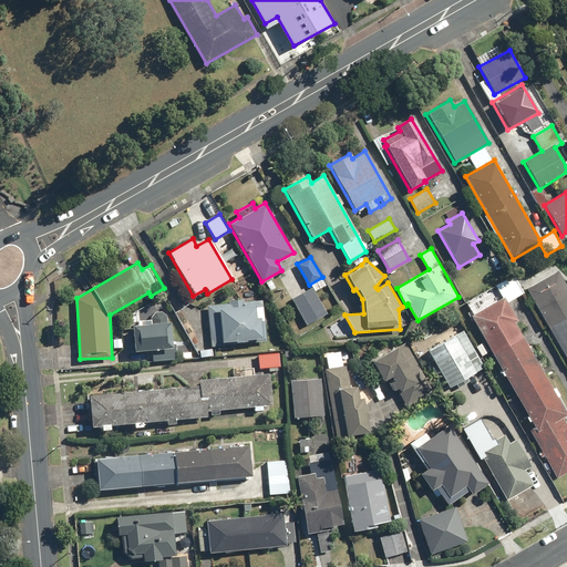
[(566,287),(558,271),(526,289),(566,359),(566,287)]
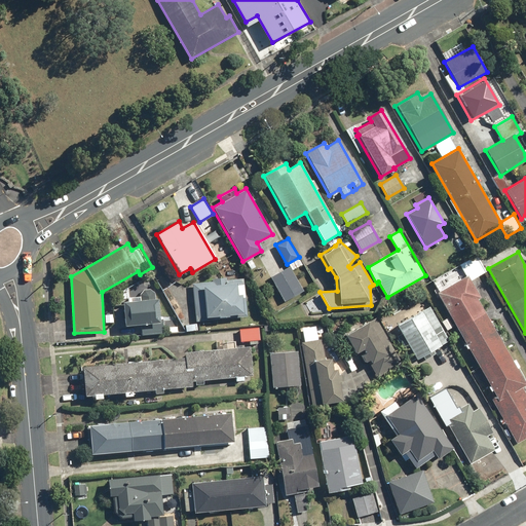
[(290,266),(270,277),(285,302),(303,291),(290,266)]
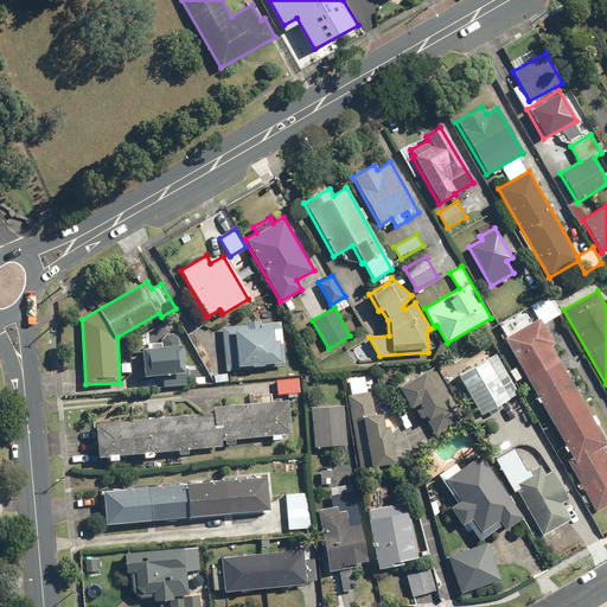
[(606,443),(551,345),(555,343),(541,318),(504,338),(573,458),(568,460),(596,511),(606,505),(606,453),(602,446),(606,443)]
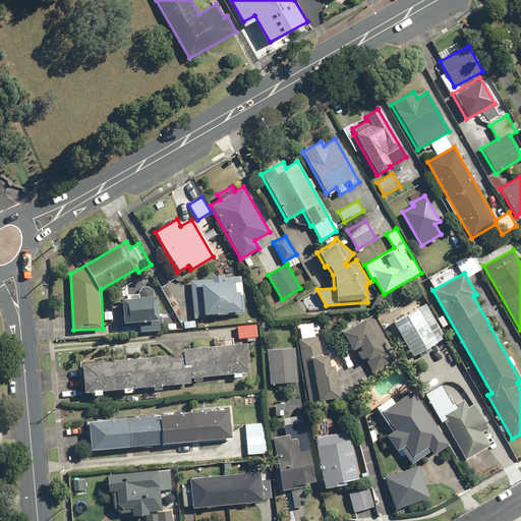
[(211,279),(190,281),(194,317),(244,312),(241,276),(224,278),(223,275),(211,276),(211,279)]
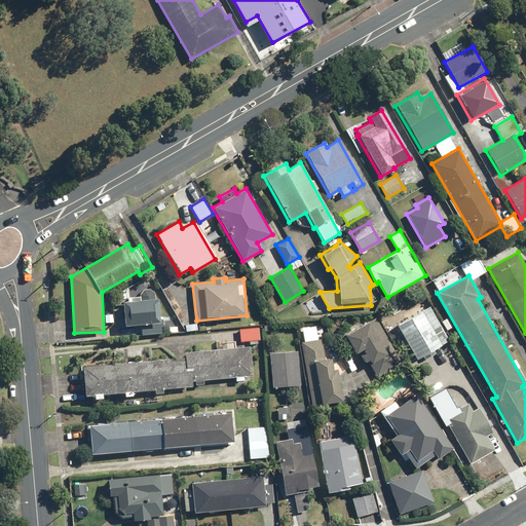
[(141,301),(120,302),(122,326),(141,325),(142,335),(164,333),(163,318),(158,318),(156,294),(151,289),(145,290),(141,294),(141,301)]
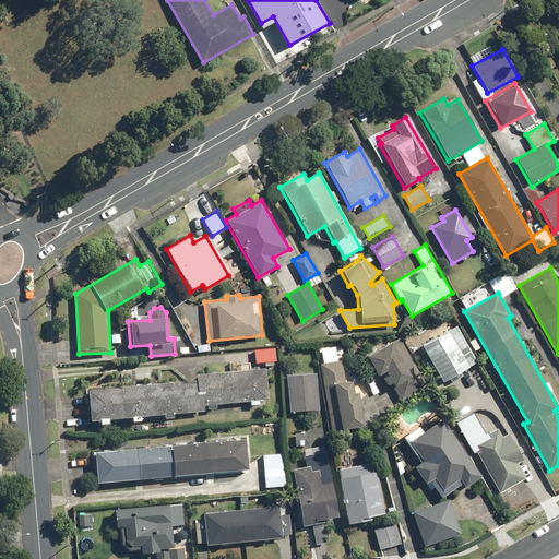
[(478,361),(458,324),(420,345),(441,382),(478,361)]
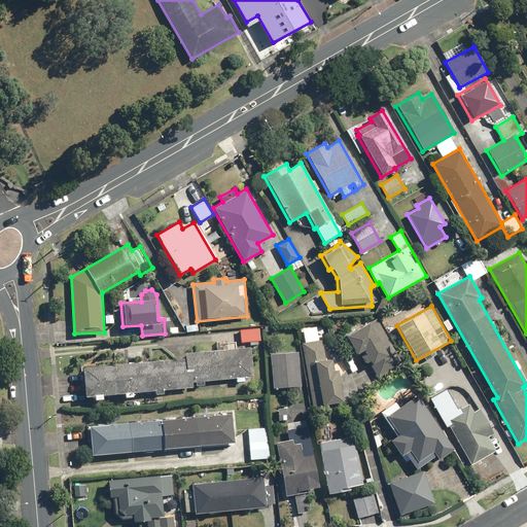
[(402,364),(378,318),(344,336),(354,354),(362,349),(378,378),(402,364)]
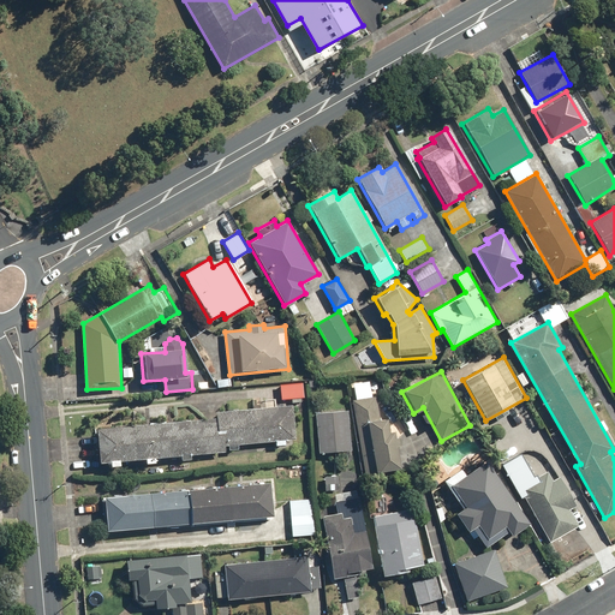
[(303,382),(280,384),(281,400),(304,398),(303,382)]
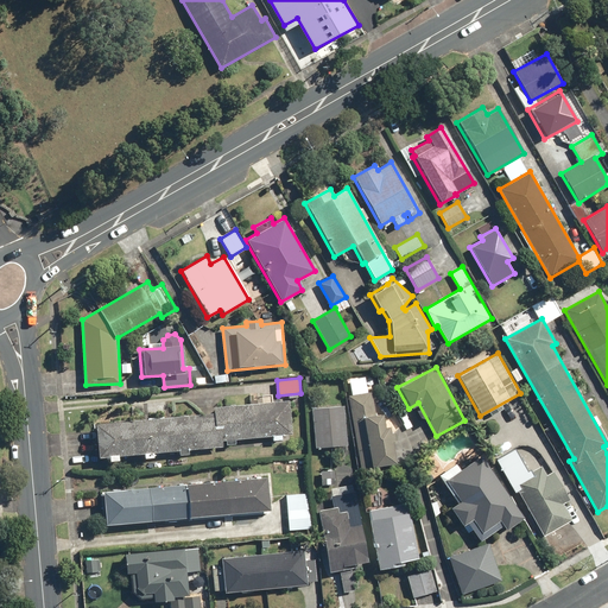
[(371,392),(348,396),(360,469),(393,463),(387,428),(382,429),(380,413),(374,415),(371,392)]
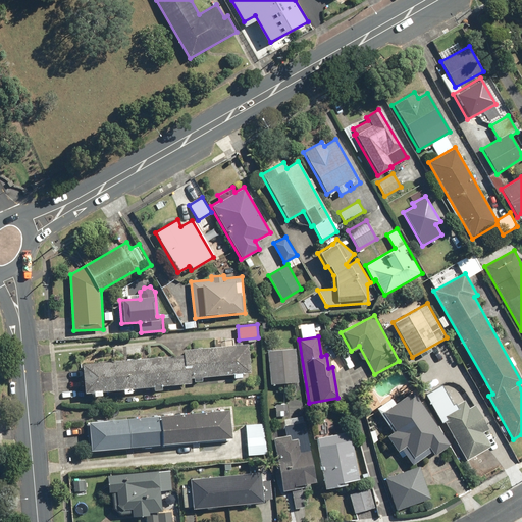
[(247,344),(181,349),(181,355),(80,364),(83,393),(190,383),(190,378),(250,373),(247,344)]
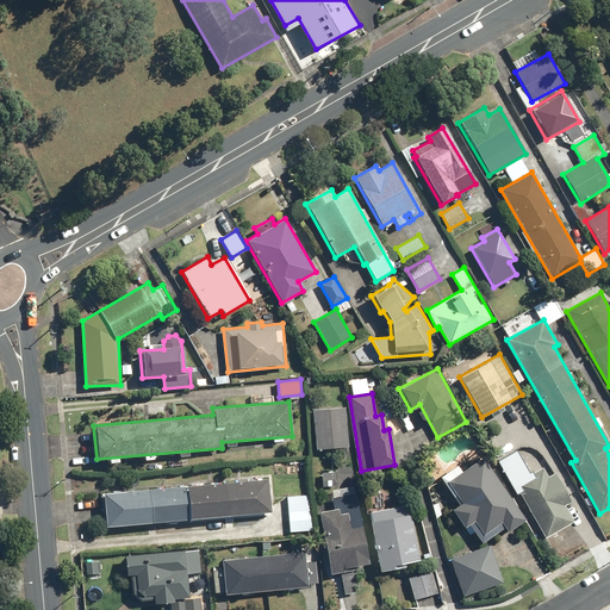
[(344,406),(311,409),(315,449),(348,447),(344,406)]
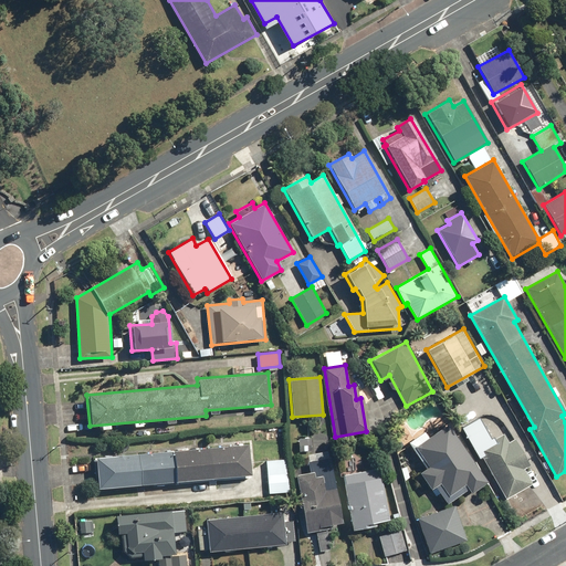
[(478,417),(460,427),(479,459),(482,458),(506,499),(532,484),(524,470),(531,465),(515,438),(510,441),(504,433),(491,440),(478,417)]
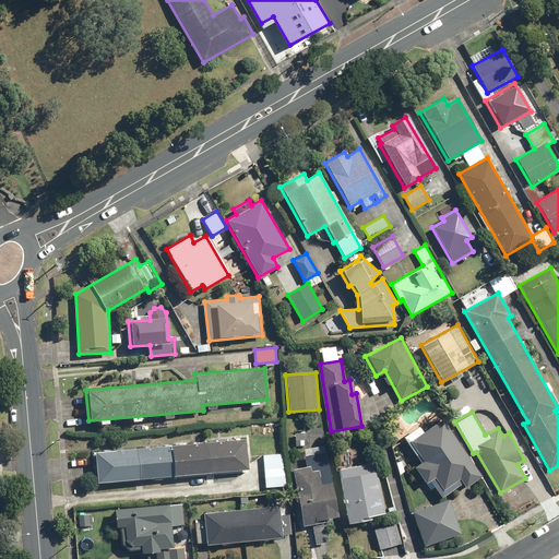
[(418,427),(403,437),(420,462),(413,467),(424,483),(429,479),(441,498),(461,484),(464,487),(482,475),(442,419),(421,432),(418,427)]
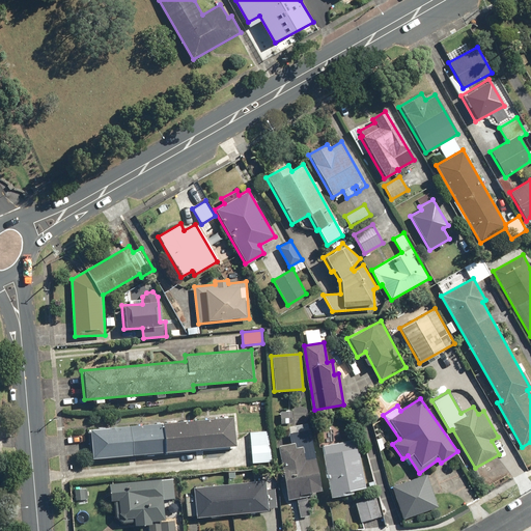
[(233,417),(89,428),(91,456),(235,446),(233,417)]
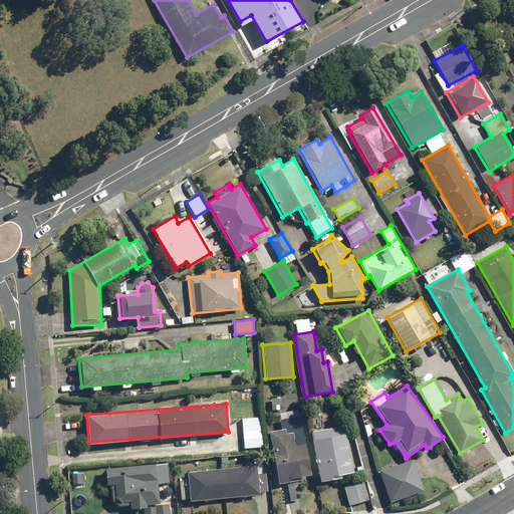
[(261,417),(242,418),(244,448),(264,446),(261,417)]
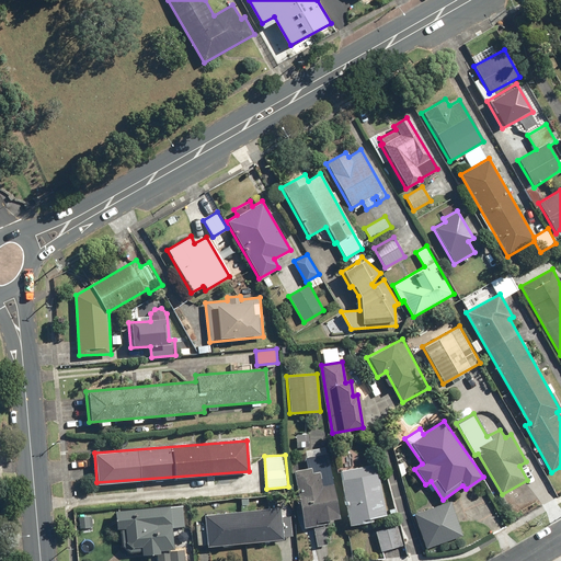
[(340,470),(341,479),(340,480),(347,526),(373,522),(371,517),(385,515),(376,464),(340,470)]
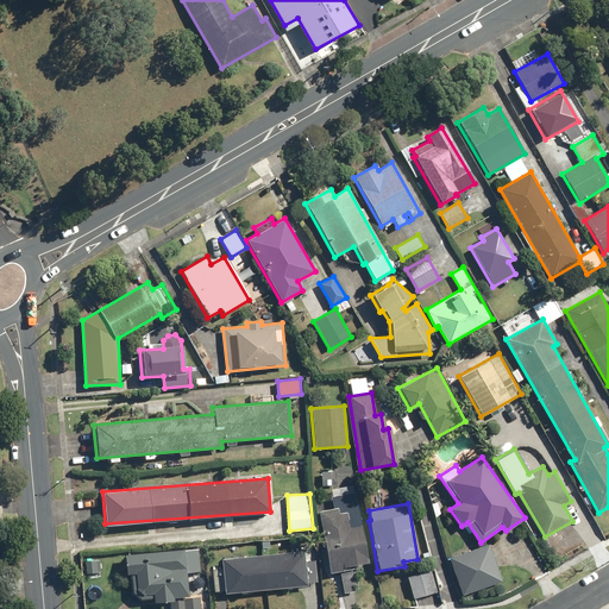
[(359,504),(318,512),(328,573),(337,572),(340,594),(353,591),(349,570),(353,569),(352,565),(370,563),(359,504)]
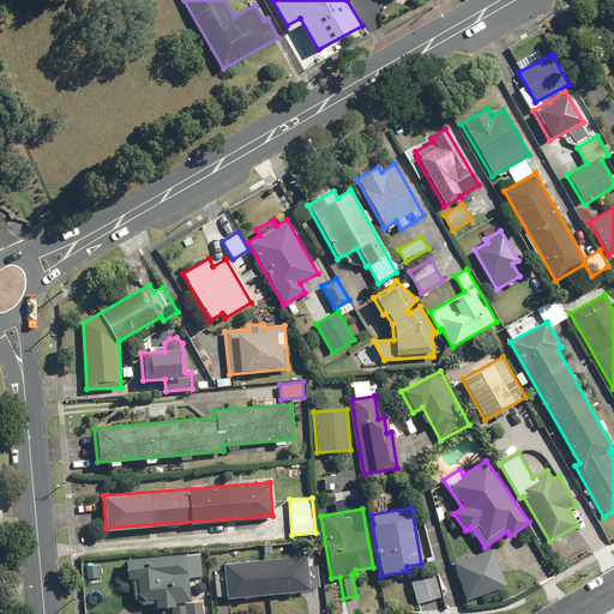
[(494,548),(455,561),(458,575),(455,576),(463,601),(507,587),(494,548)]
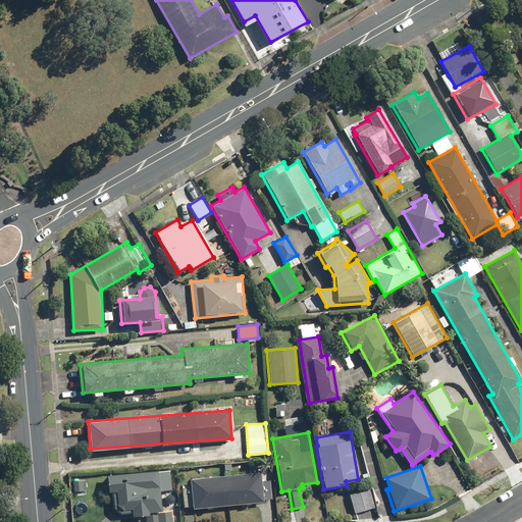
[(168,470),(106,476),(108,492),(111,492),(112,508),(118,513),(131,512),(131,516),(143,515),(143,521),(169,521),(168,511),(161,512),(159,490),(169,489),(168,470)]
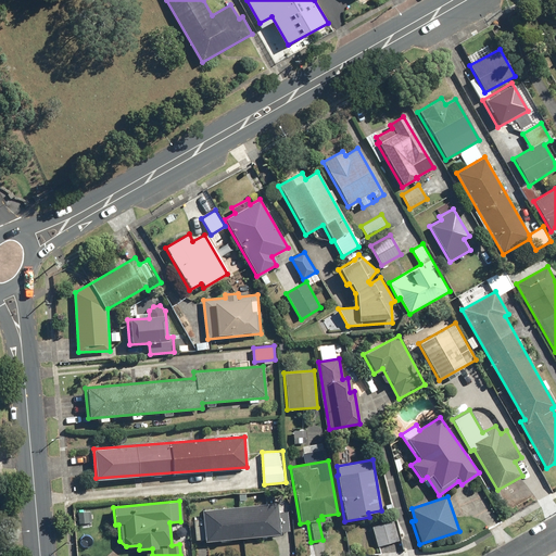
[(278,504),(201,510),(202,520),(192,520),(193,541),(204,540),(204,541),(280,534),(278,504)]
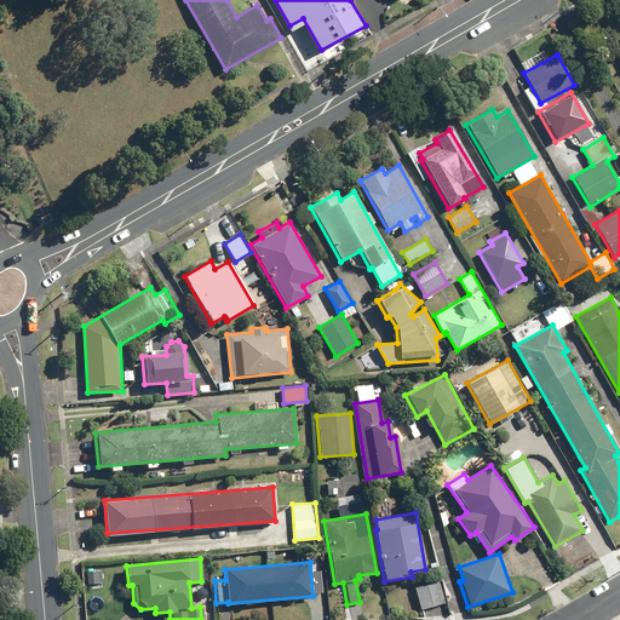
[(437,581),(412,587),(417,610),(443,603),(437,581)]
